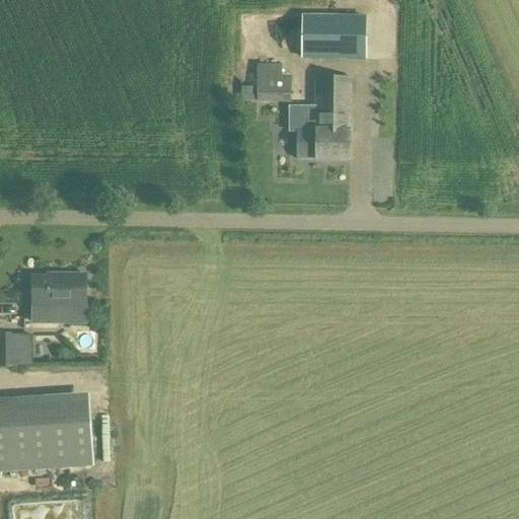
[(325,1),(325,16),(304,16),(304,60),(364,60),(365,2),(325,1)]
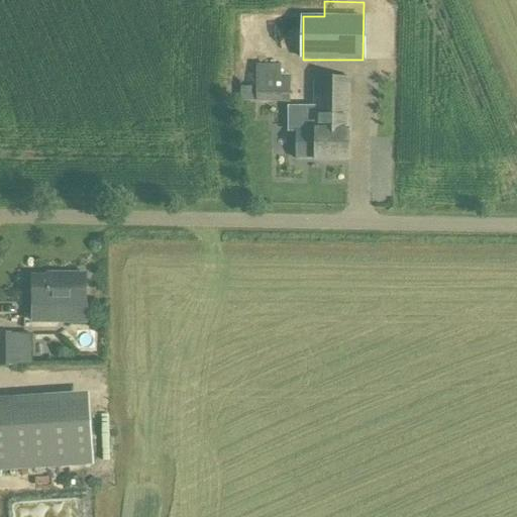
[(290,103),(290,76),(281,76),(281,65),(255,65),(255,103),(290,103)]
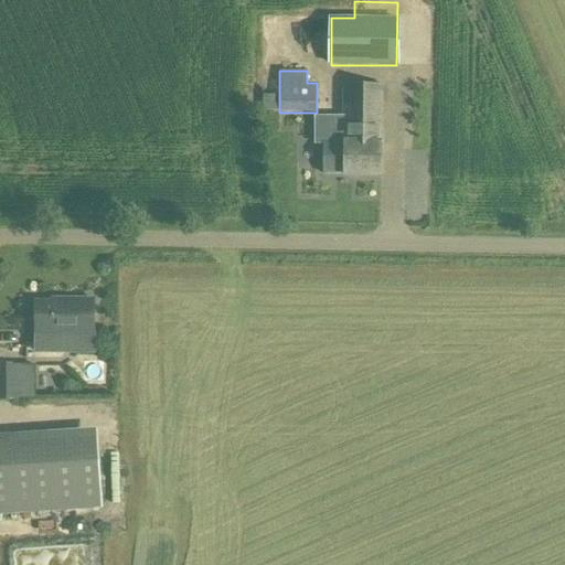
[(382,120),(383,86),(343,85),(343,144),(323,144),(323,173),(324,174),(324,173),(344,173),(344,176),(380,176),(380,120),(382,120)]
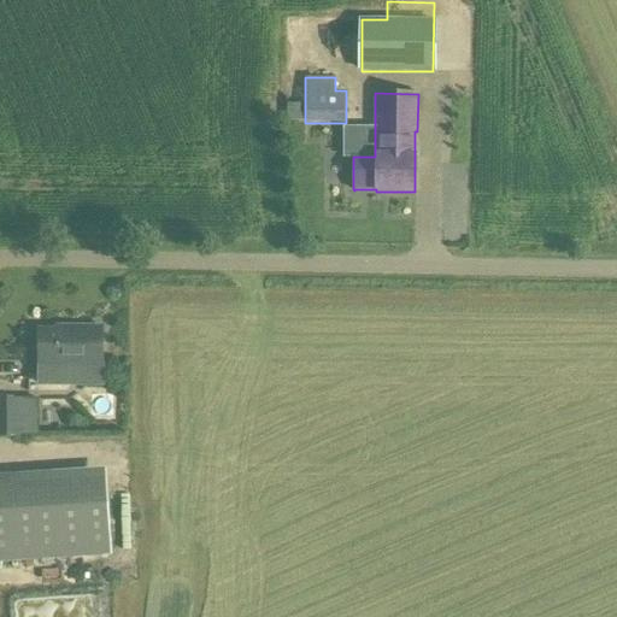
[(103,365),(103,327),(64,327),(64,330),(39,330),(39,365),(39,376),(45,380),(78,381),(82,365),(103,365)]
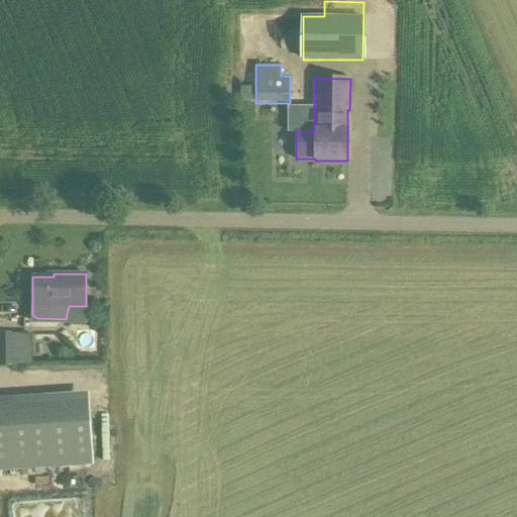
[(0,366),(14,367),(14,333),(0,332),(0,366)]
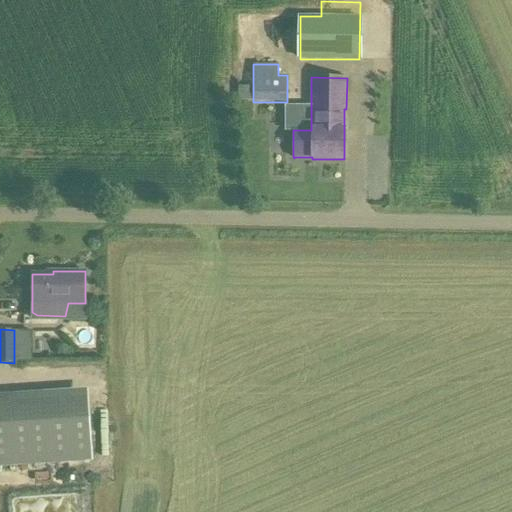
[(0,467),(92,461),(88,389),(0,394),(0,467)]
